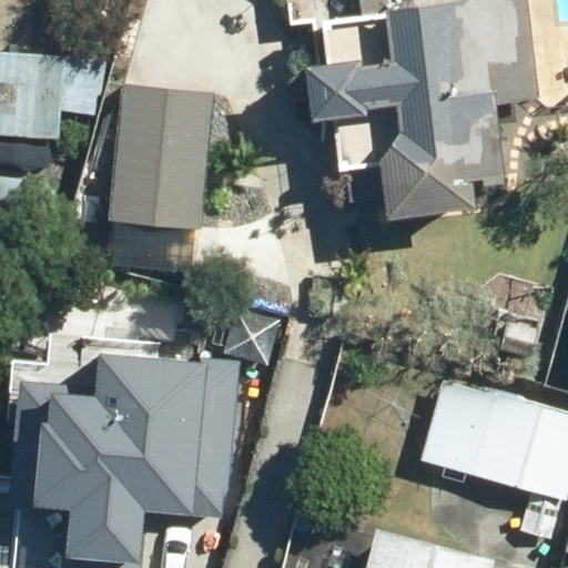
[(412,0),(357,0),(359,12),(383,10),(388,60),(355,63),(355,58),(301,64),(307,117),(363,112),(362,104),(393,102),(396,128),(376,155),(383,216),(472,206),(469,178),(492,175),(493,183),(501,182),(493,102),(537,98),(524,0),(446,0),(413,4),(412,0)]
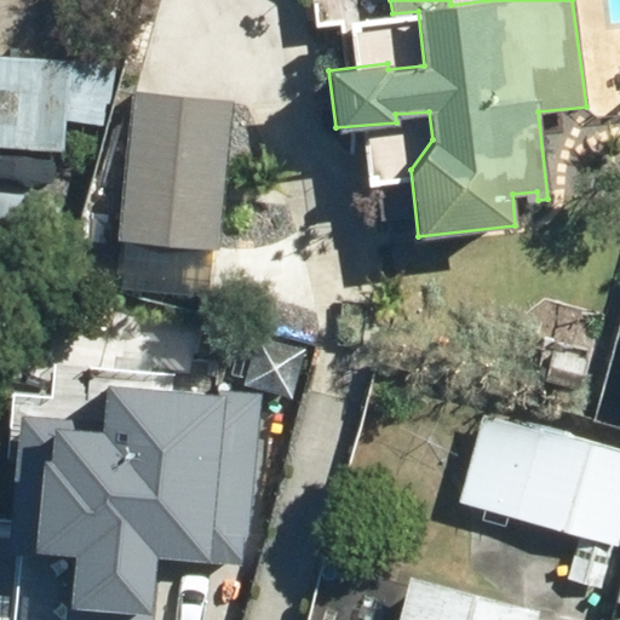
[(70,62),(0,57),(0,147),(64,151),(70,62)]
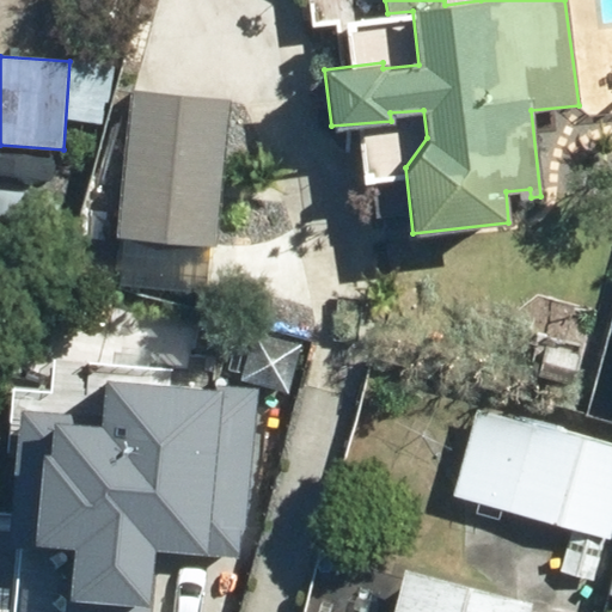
[(231,99),(132,90),(116,236),(215,245),(231,99)]
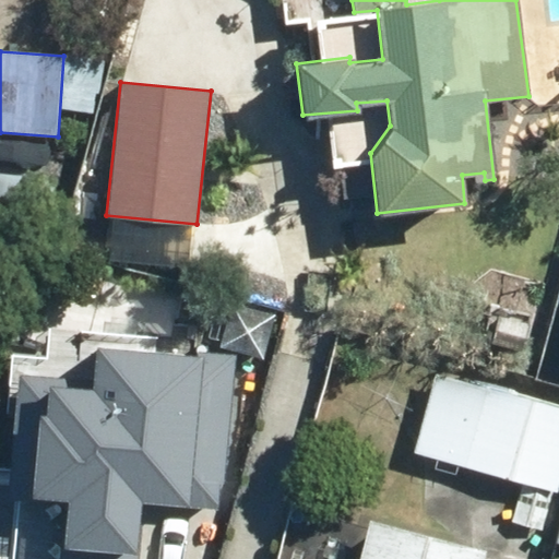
[(102,380),(18,373),(8,497),(47,500),(62,515),(58,558),(135,558),(140,513),(217,519),(232,347),(105,337),(102,380)]
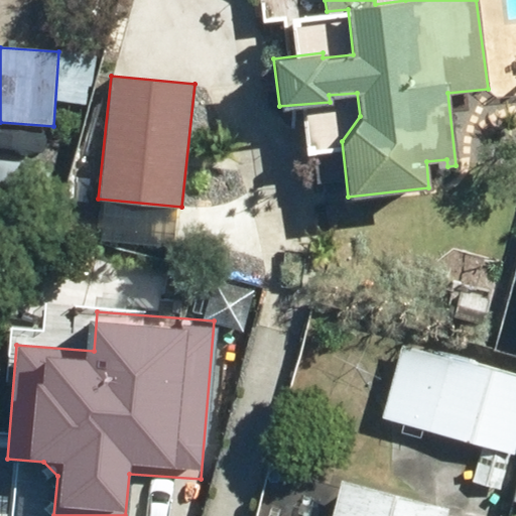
[(515,444),(515,376),(401,346),(382,417),(514,454),(515,444)]
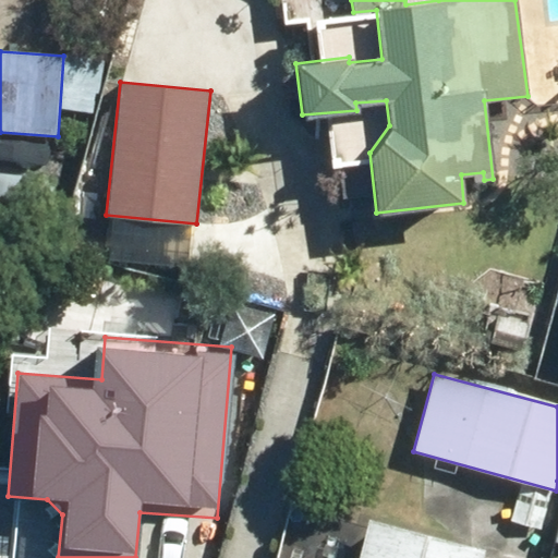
[(356,557),(481,557),(484,549),(367,520),(356,557)]
